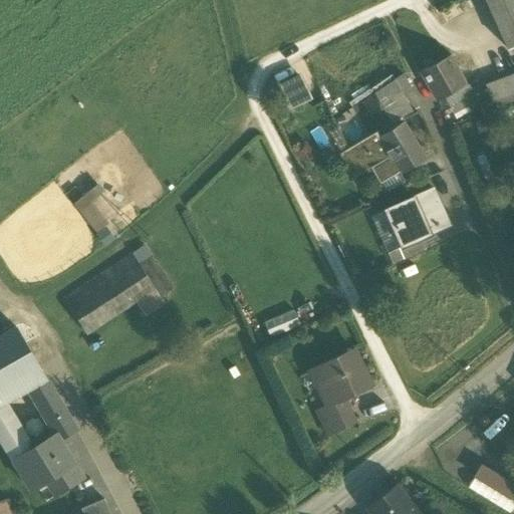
[(513,0),(484,0),(506,49),(513,45),(513,0)]
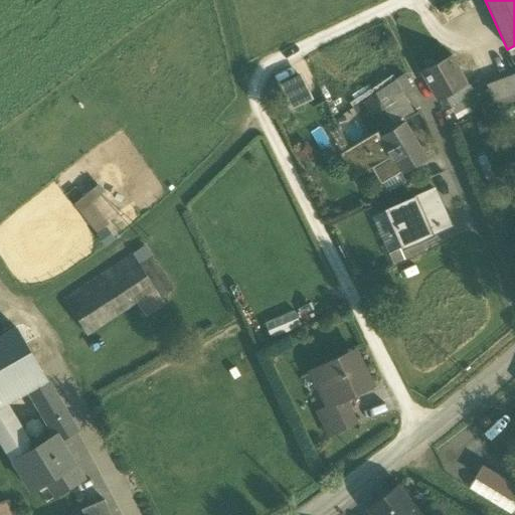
[(422,71),(437,101),(441,99),(464,87),(450,57),(422,71)]
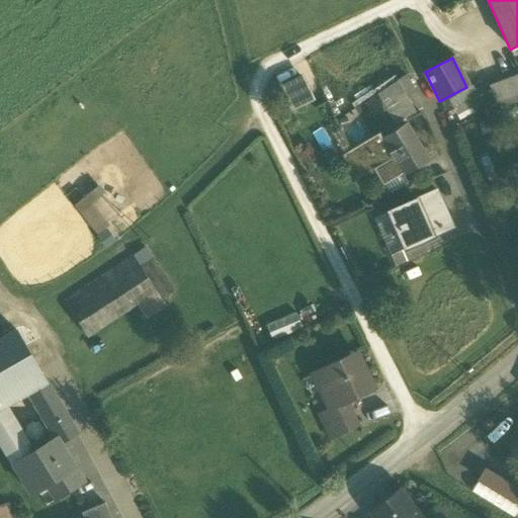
[(489,112),(508,105),(493,80),(485,68),(466,77),(489,112)]
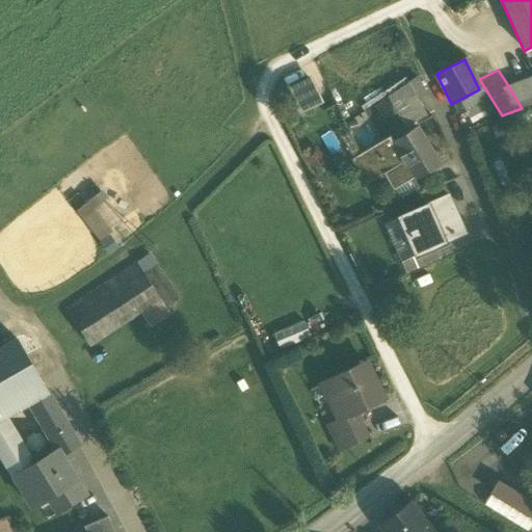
[(531,72),(506,82),(522,108),(531,103),(531,72)]
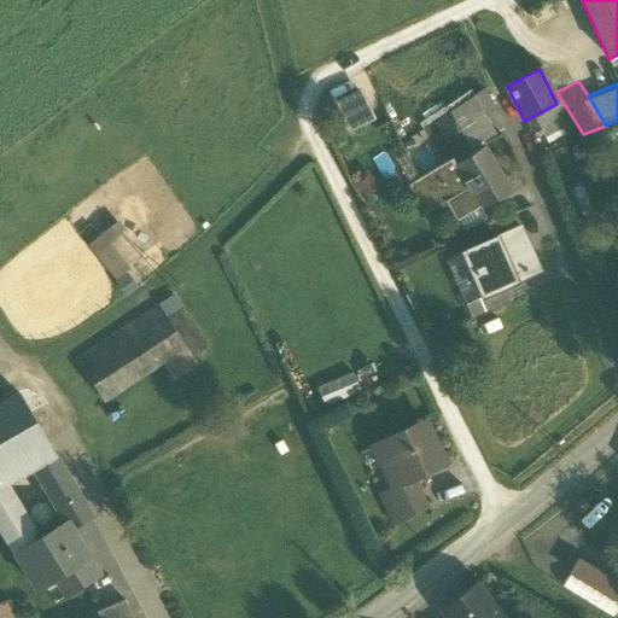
[(489,87),(466,101),(471,110),(476,116),(484,111),(493,105),(497,103),(489,87)]
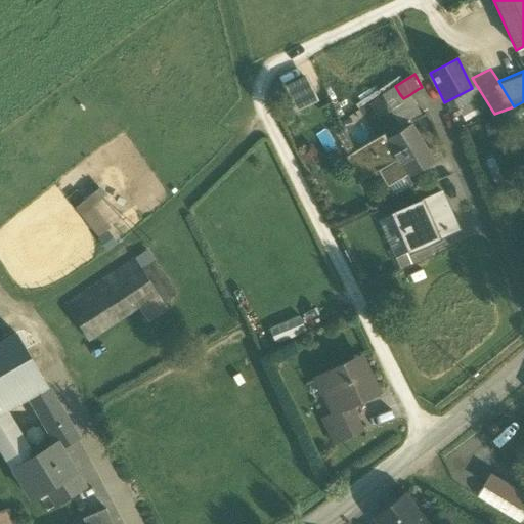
[(306,76),(285,86),(297,112),(318,100),(306,76)]
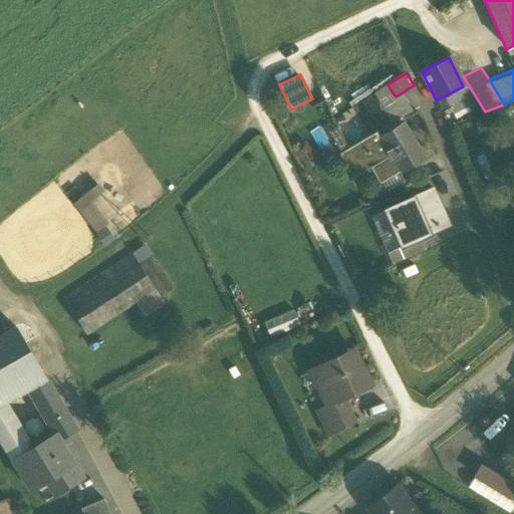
[(386,95),(392,91),(388,84),(383,87),(384,89),(382,90),(386,95)]
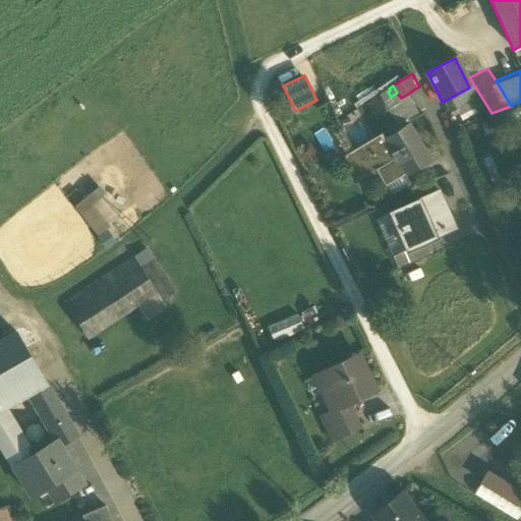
[(446,100),(452,112),(476,101),(469,88),(446,100)]
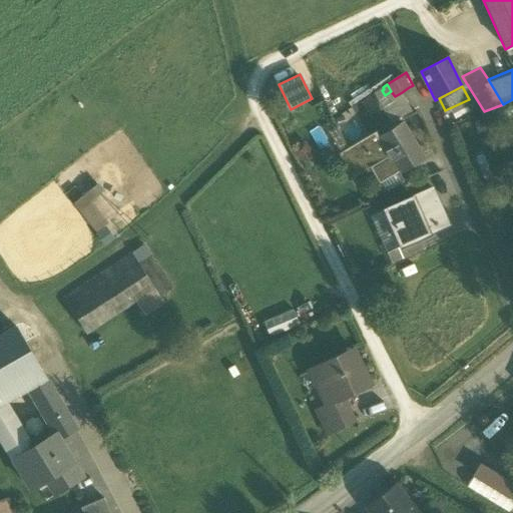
[(384,89),(383,87),(374,93),(390,124),(412,111),(402,92),(395,96),(391,91),(385,95),(382,90),(384,89)]
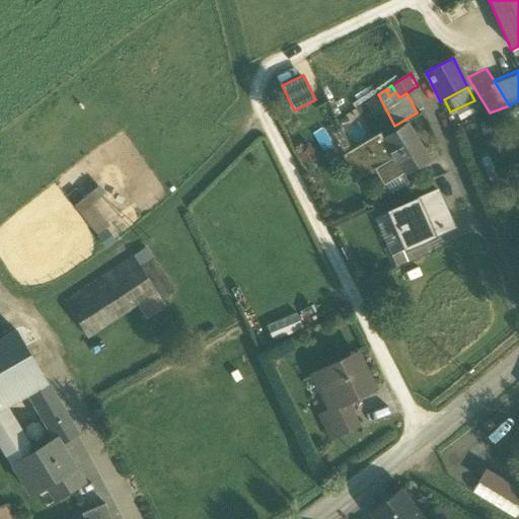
[(384,140),(387,145),(403,171),(405,174),(431,160),(410,125),(385,139),(384,140)]
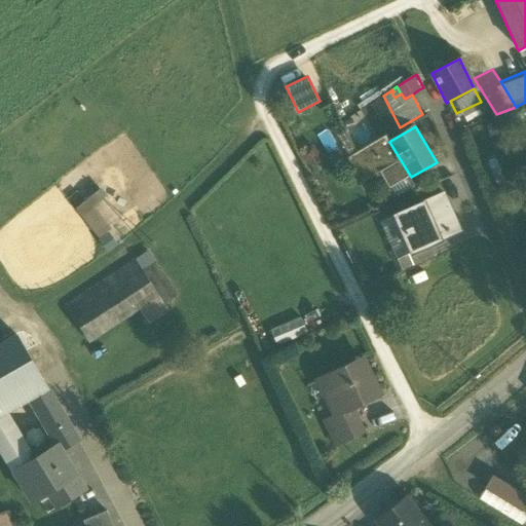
[(350,157),(358,168),(392,147),(389,142),(390,141),(387,135),(350,157)]
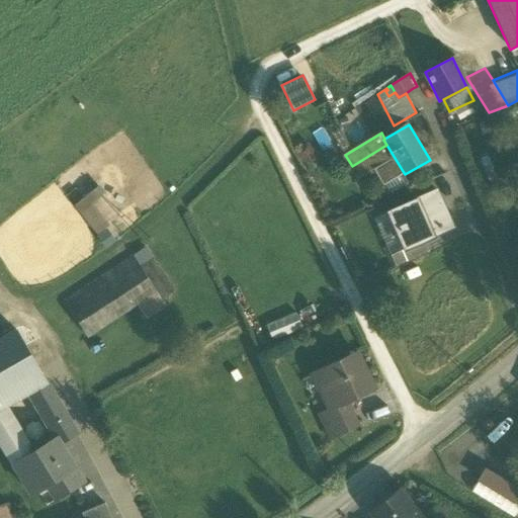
[(402,172),(403,171),(386,145),(352,166),(360,178),(376,168),(384,182),(402,172)]
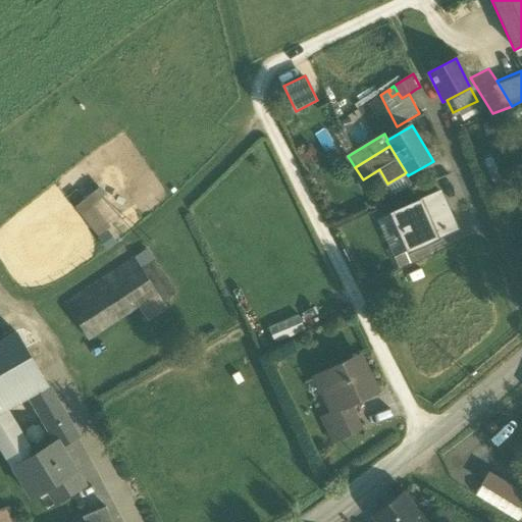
[(405,173),(387,184),(394,194),(410,184),(405,173)]
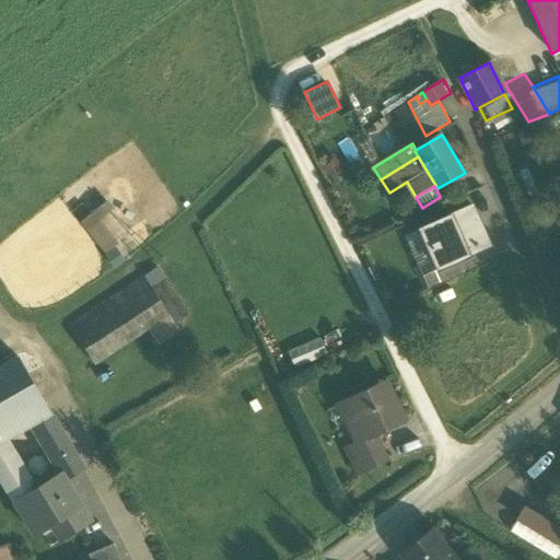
[(420,229),(438,269),(458,260),(490,246),(473,206),(420,229)]
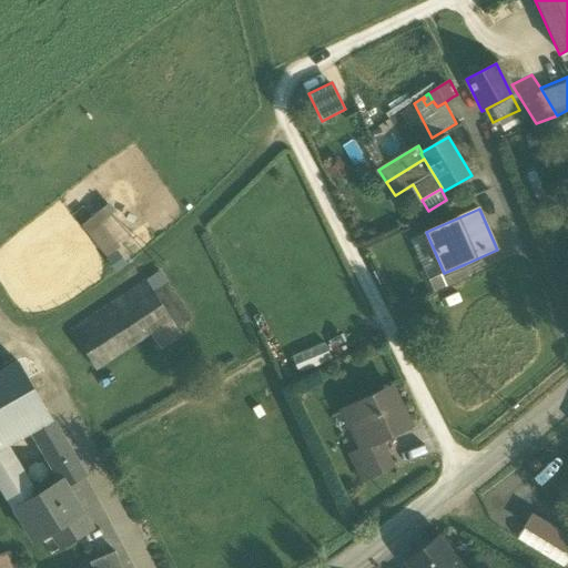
[(82,225),(107,257),(118,249),(92,217),(82,225)]
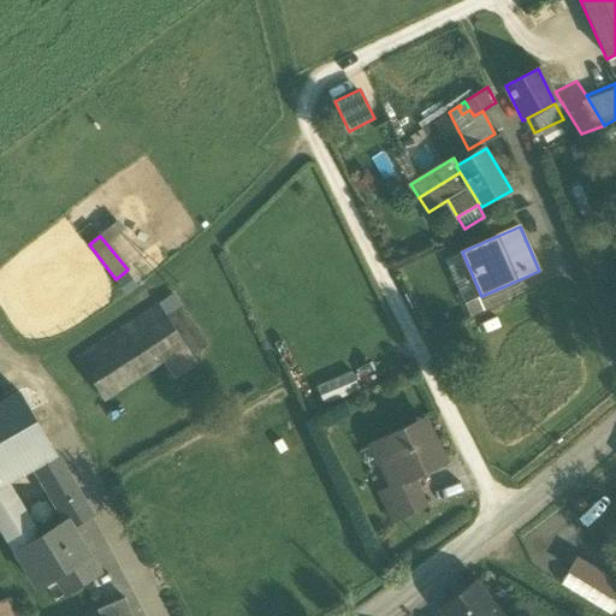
[(481,296),(462,252),(445,260),(465,303),(481,296)]
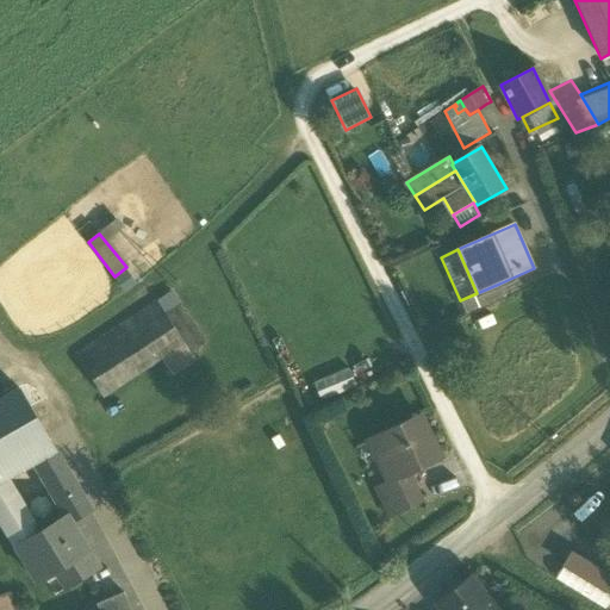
[(460,300),(466,313),(505,296),(499,284),(477,293),(460,300)]
